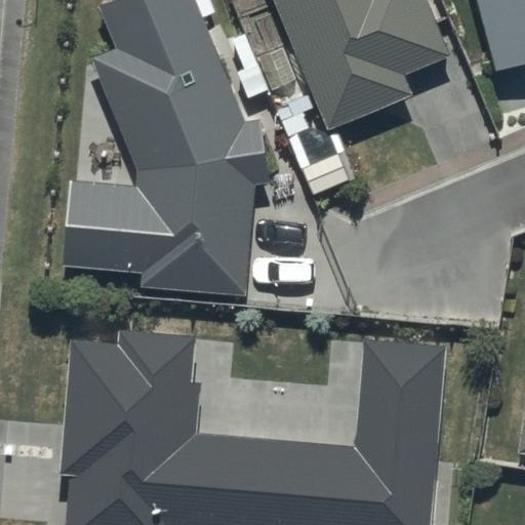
[(197,0),(101,0),(95,2),(115,46),(92,55),(138,162),(137,182),(68,176),(62,263),(140,269),(139,286),(246,294),(254,182),(270,178),(260,119),(243,117),(197,0)]
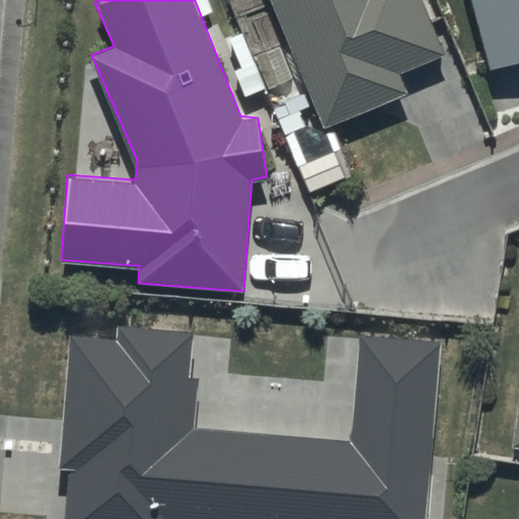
[(273,0),(322,124),(409,90),(399,67),(442,50),(422,0),(273,0)]
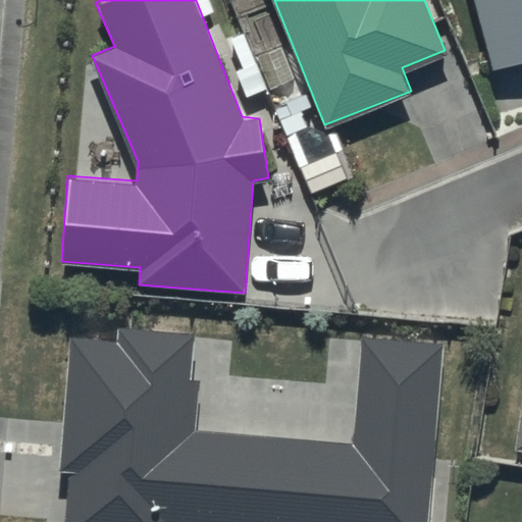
[(521,0),(475,0),(490,64),(521,56),(521,0)]
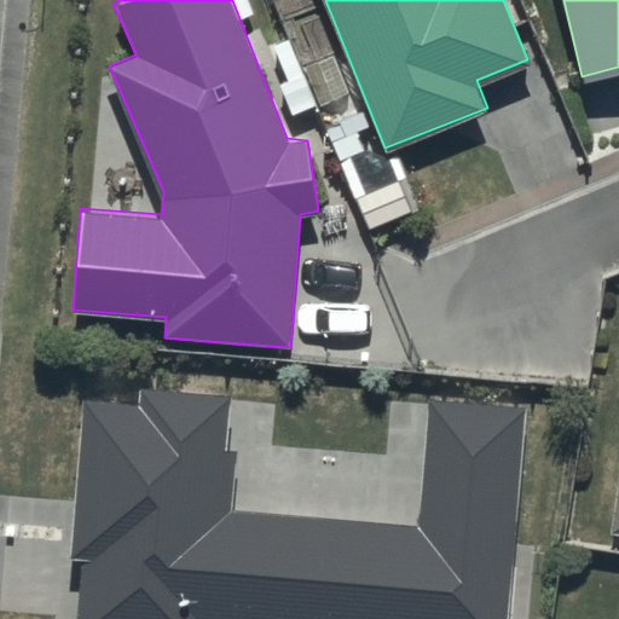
[(388,151),(348,165),(372,225),(411,209),(388,151)]
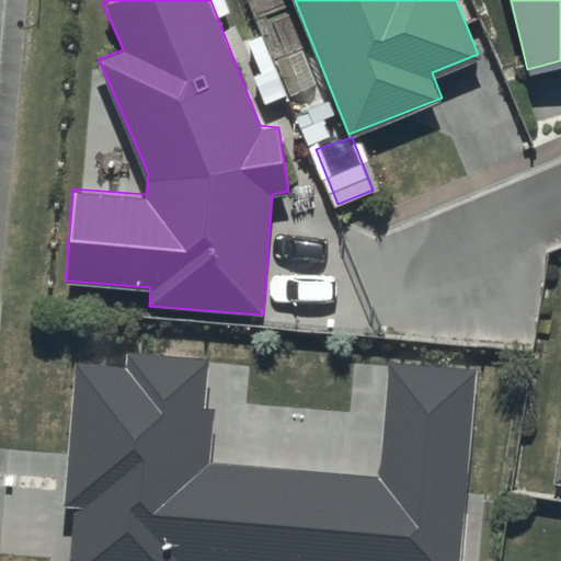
[(457,560),(474,366),(385,358),(374,473),(210,459),(215,407),(203,405),(207,357),(129,351),(128,365),(75,359),(61,504),(71,505),(66,560),(175,560),(176,560),(189,560),(457,560)]
